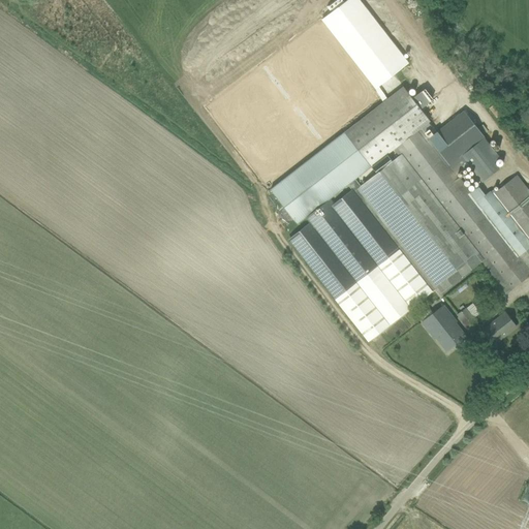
[(360,0),(346,0),(321,20),(375,89),(378,87),(408,63),(360,0)]
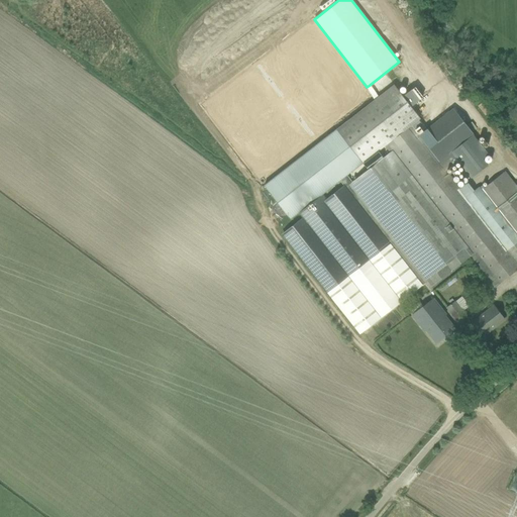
[(420,119),(410,107),(423,97),(415,87),(402,96),(394,85),(379,97),(375,100),(296,161),(265,186),(290,219),(298,213),(302,218),(281,234),(327,293),(359,334),(425,283),(429,288),(470,256),(494,289),(516,270),(516,186),(505,171),(481,190),(480,188),(475,191),(467,197),(459,188),(446,171),(419,135),(411,125),(420,119)]
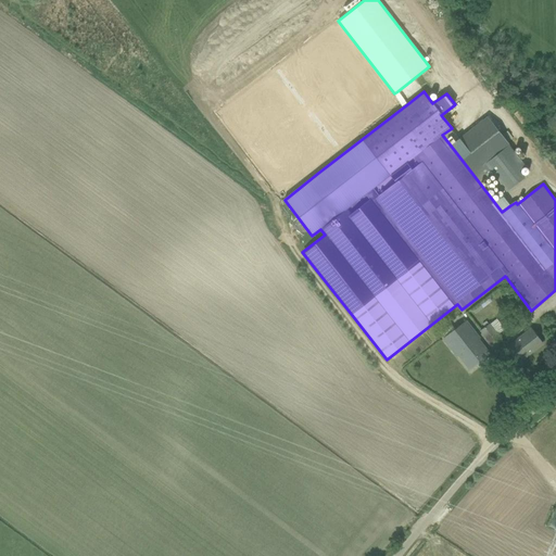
[(397,91),(394,93),(403,108),(407,104),(397,91)]
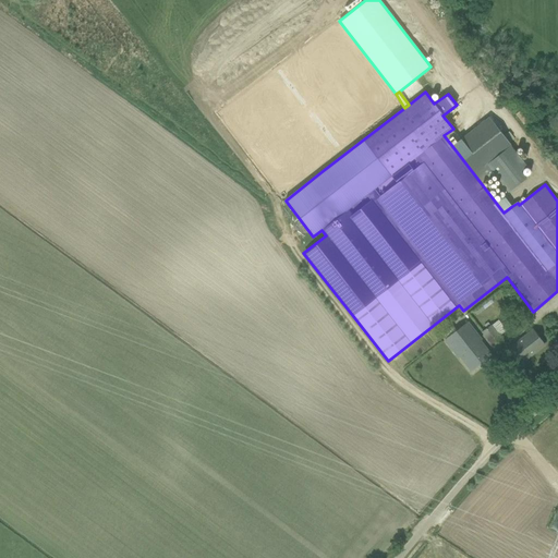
[(489,118),(452,146),(482,184),(486,181),(487,181),(494,176),(508,193),(510,191),(528,178),(522,170),(528,166),(510,144),(489,118)]
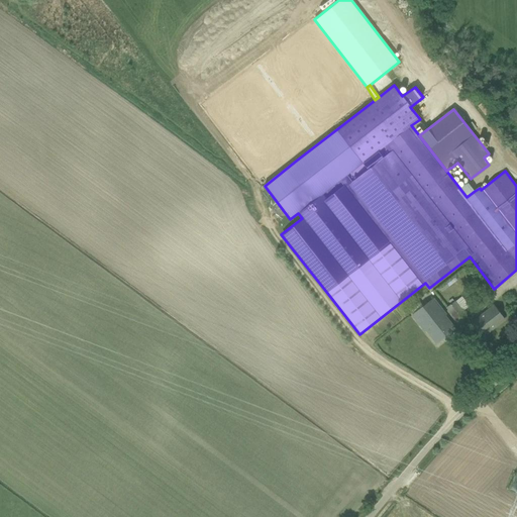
[(433,298),(412,315),(425,331),(426,330),(436,343),(455,329),(444,315),(446,314),(433,298)]
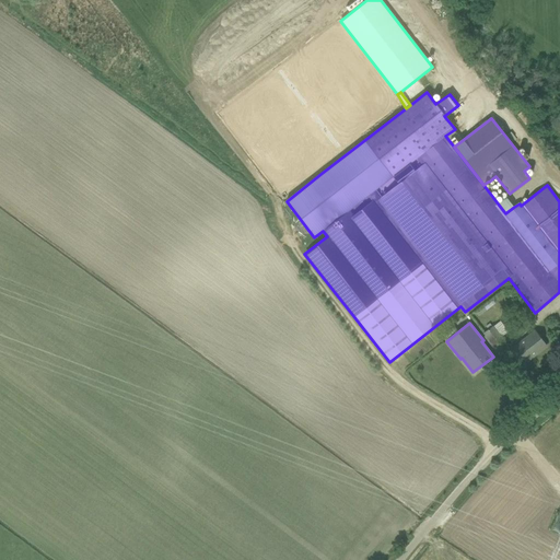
[(494,348),(504,340),(493,327),(485,334),(494,348)]
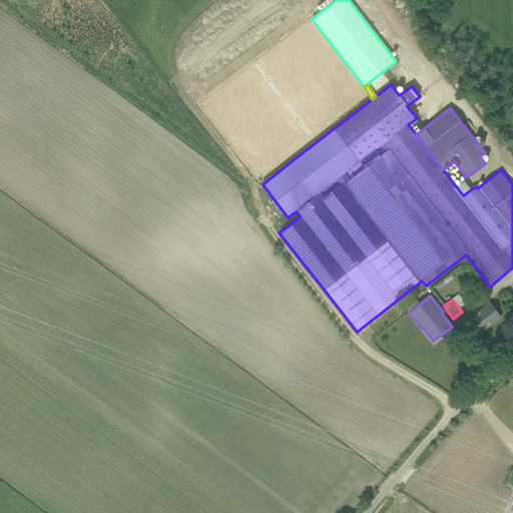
[(489,304),(468,320),(474,328),(473,328),(474,331),(475,330),(479,334),(500,318),(489,304)]
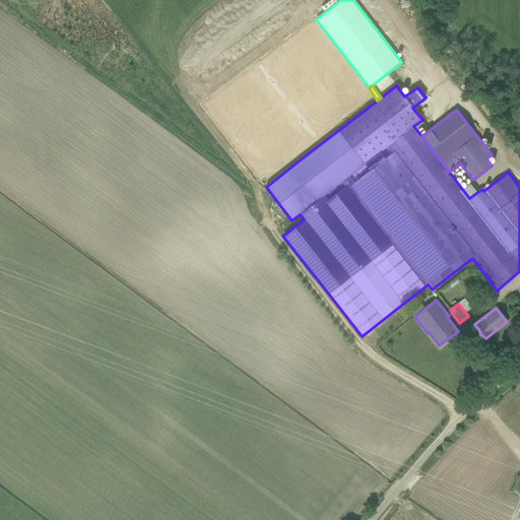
All buildings are outlined.
